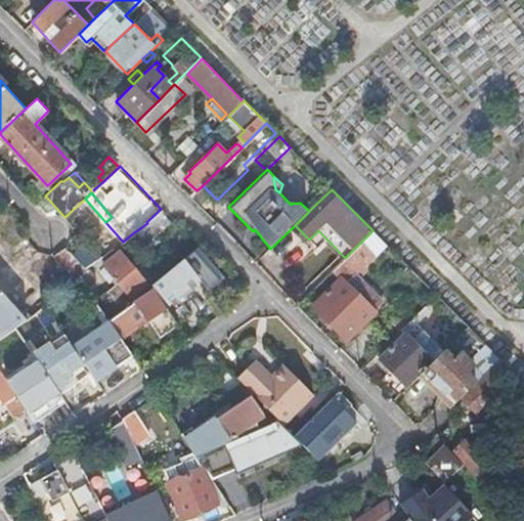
[(172,218),(163,208),(161,209),(146,222),(147,223),(134,232),(142,243),(172,218)]
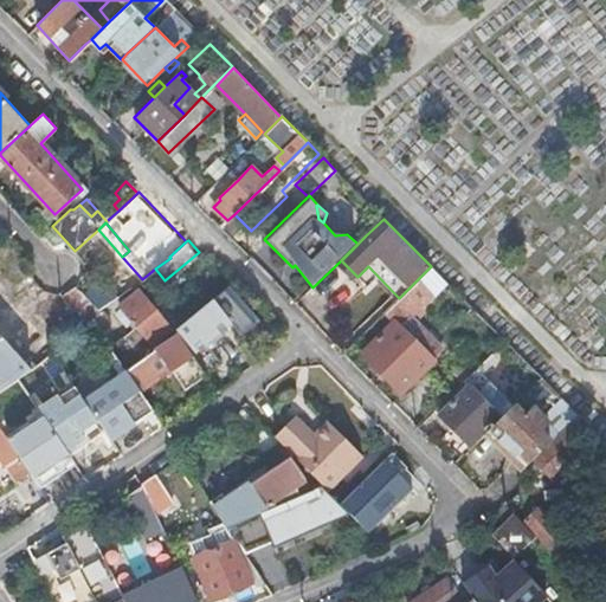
[(429,290),(418,279),(399,298),(385,312),(393,321),(361,353),(401,392),(433,360),(397,322),(429,290)]
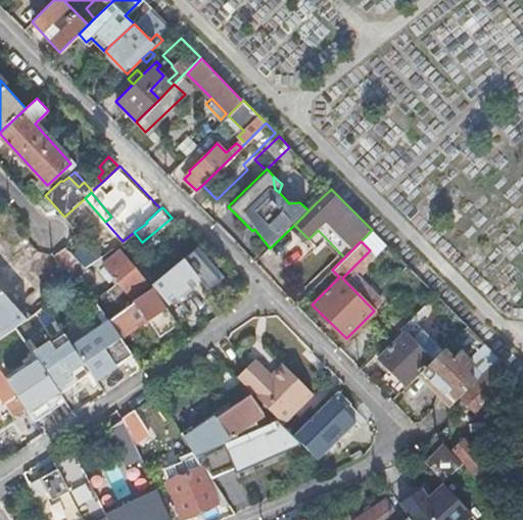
[(0,272),(0,273),(13,262),(0,246),(0,272)]
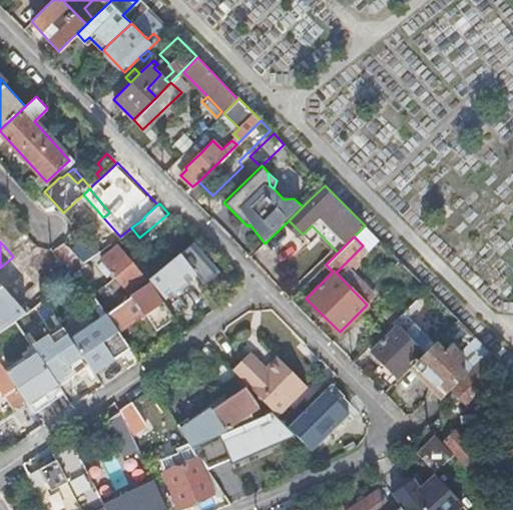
[(75,274),(78,271),(84,266),(63,241),(53,248),(75,274)]
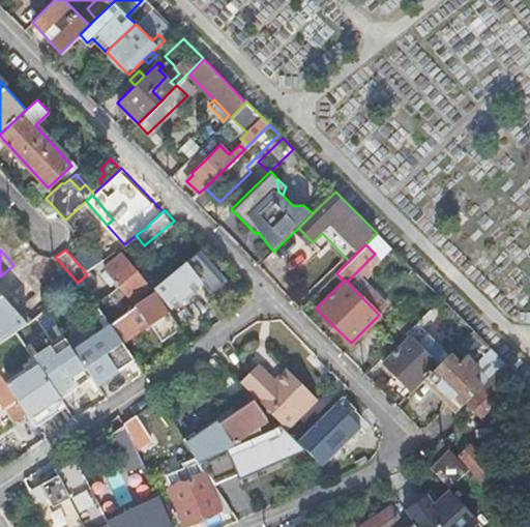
[(100,309),(109,322),(123,311),(120,305),(129,297),(133,301),(150,288),(123,253),(106,267),(119,284),(111,291),(110,290),(96,301),(97,302),(98,303),(100,309)]
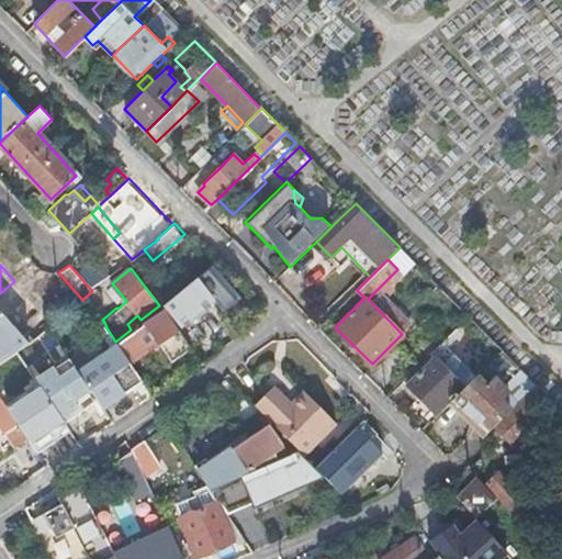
[(165,304),(181,326),(183,324),(215,299),(198,277),(165,304)]
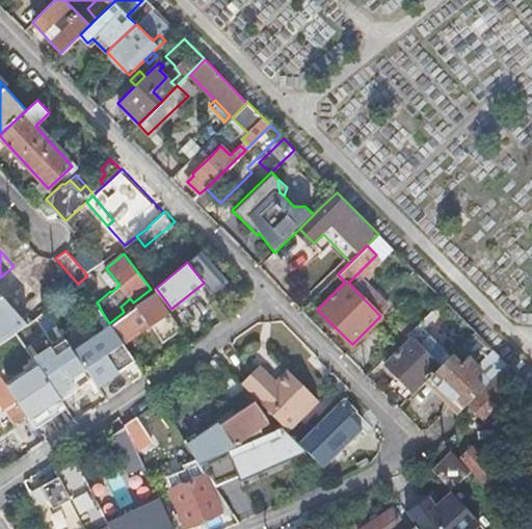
[(0,278),(0,294),(4,299),(12,292),(23,305),(36,292),(14,266),(0,278)]
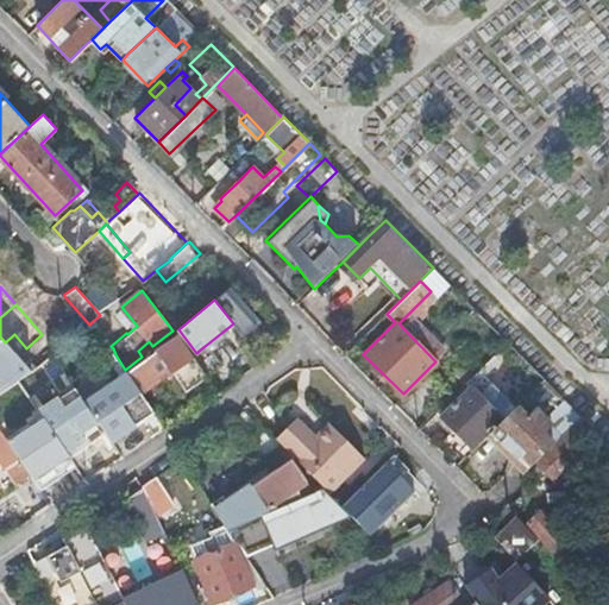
[(93,321),(98,327),(107,319),(104,313),(100,315),(93,321)]
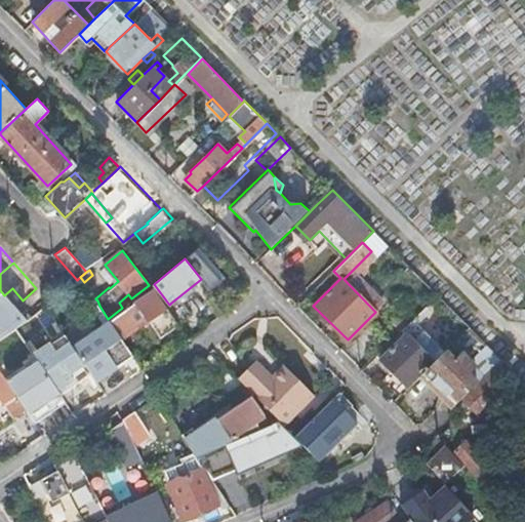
[(161,335),(178,323),(167,306),(154,286),(135,299),(136,302),(112,319),(112,318),(108,320),(109,321),(108,323),(123,343),(131,336),(128,333),(149,319),(161,335)]
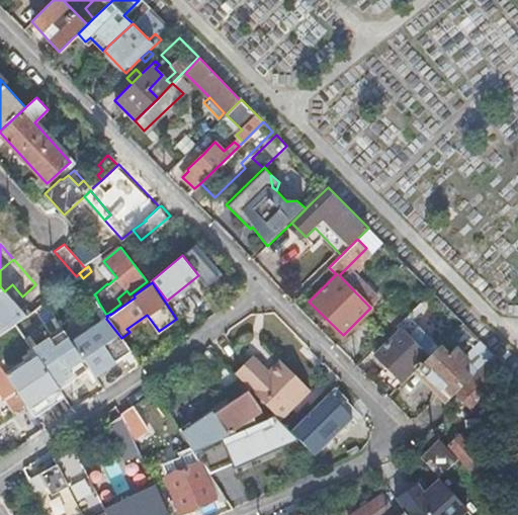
[(25,316),(1,288),(0,288),(0,332),(7,328),(25,316)]
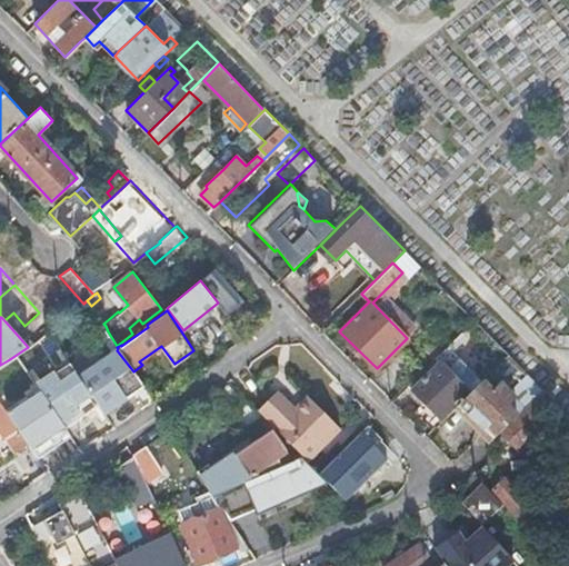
[(488,337),(472,320),(465,328),(480,345),(488,337)]
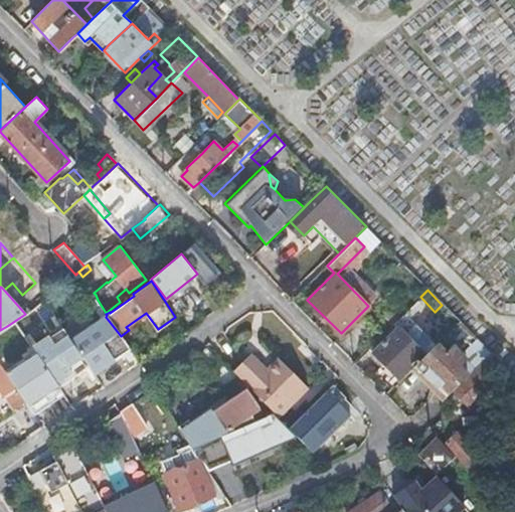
[(20,307),(25,314),(33,308),(45,298),(40,291),(20,307)]
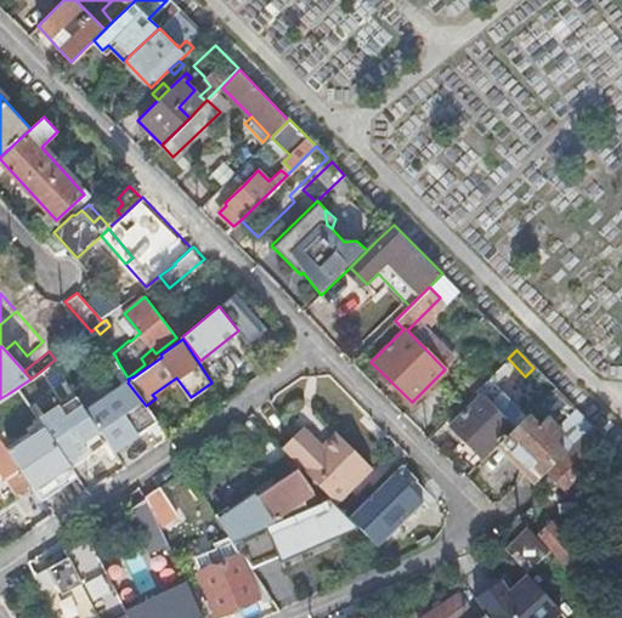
[(116,356),(96,369),(112,393),(128,383),(129,380),(128,379),(128,378),(118,362),(116,356)]
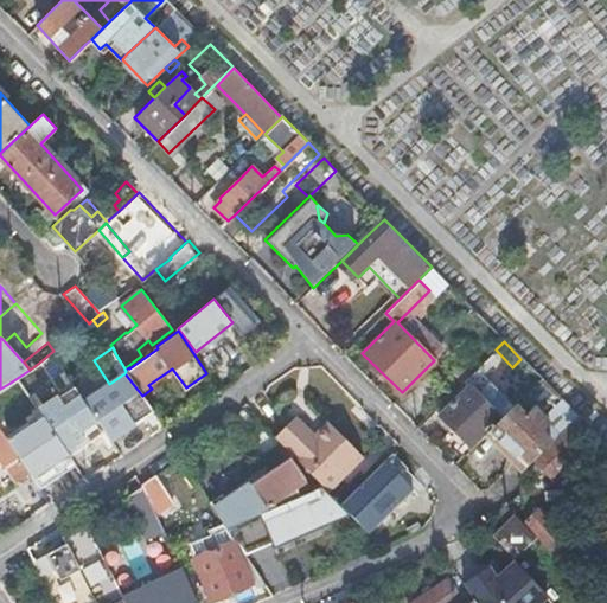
[(193,353),(206,373),(223,363),(216,351),(208,355),(198,350),(196,352),(193,353)]
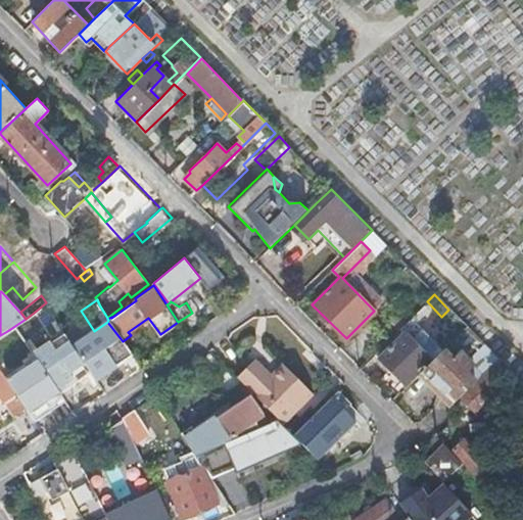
[(46,302),(34,313),(50,336),(54,333),(62,328),(46,302)]
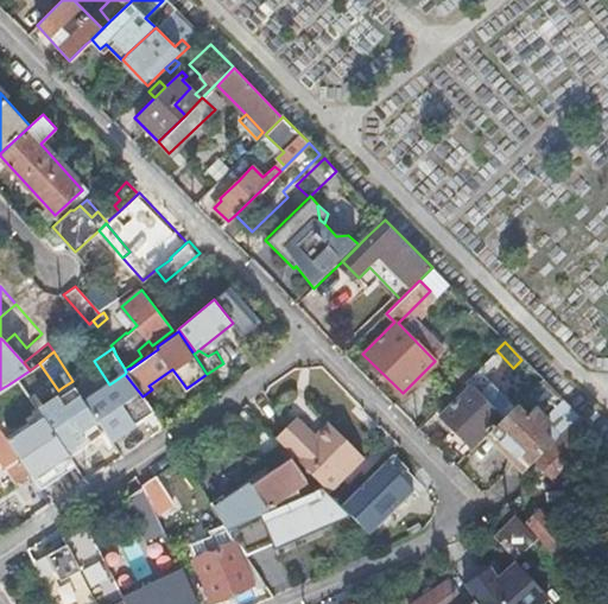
[(455,374),(463,383),(476,370),(468,361),(455,374)]
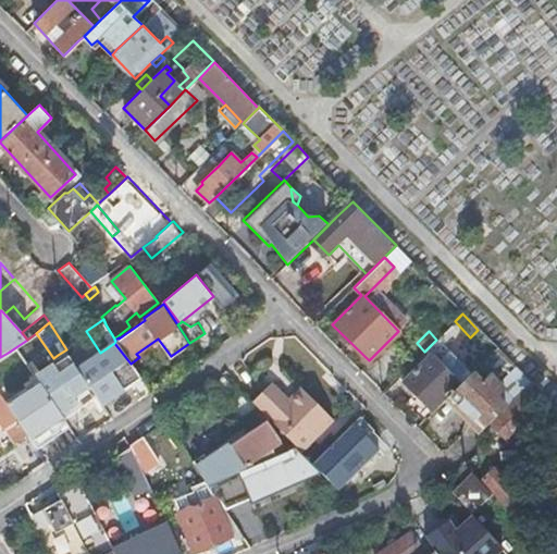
[(102,404),(140,377),(131,364),(114,343),(100,353),(77,367),(100,399),(102,404)]
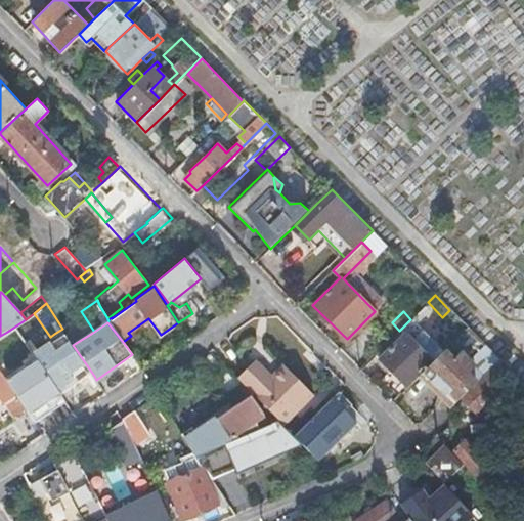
[(0,336),(0,350),(22,336),(15,327),(7,332),(0,336)]
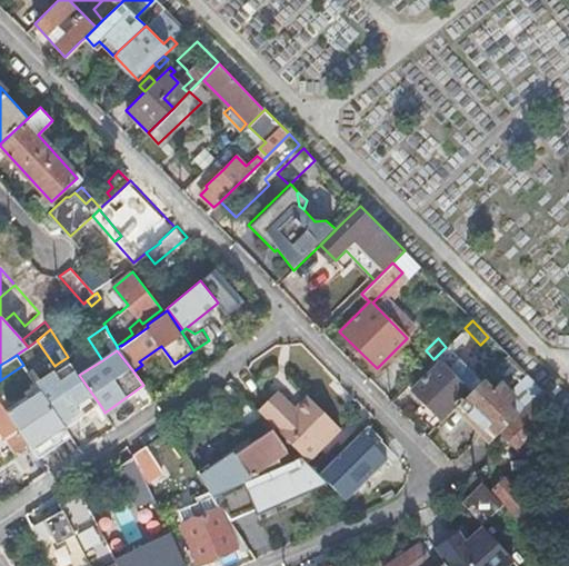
[(77,373),(68,357),(59,363),(70,378),(77,373)]
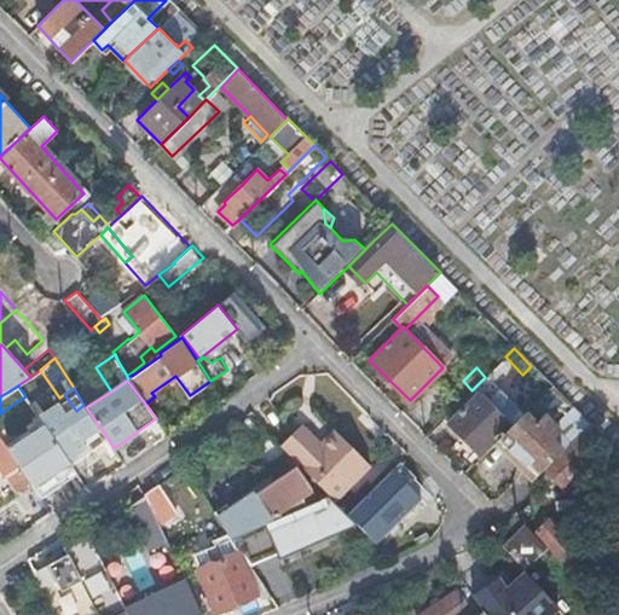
[(479,393),(449,423),(479,453),(510,424),(479,393)]
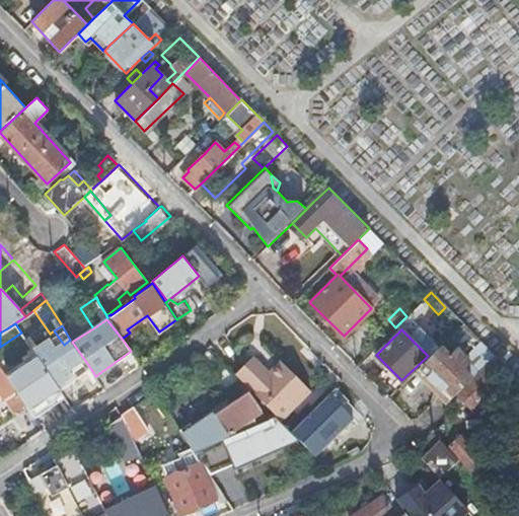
[(60,389),(62,393),(79,382),(93,372),(72,342),(70,340),(64,345),(56,350),(51,342),(45,347),(50,354),(41,361),(60,389)]
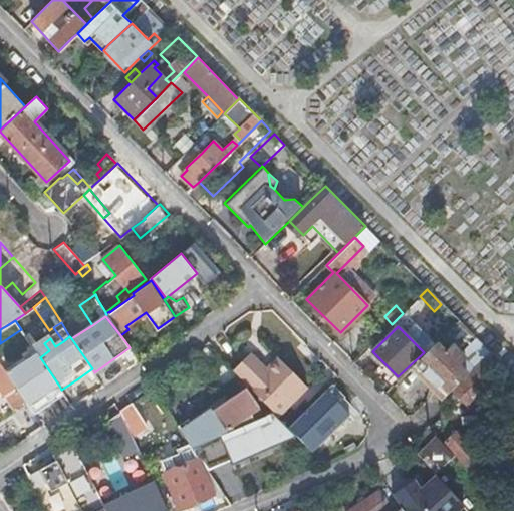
[(32,404),(59,386),(40,357),(30,343),(26,346),(30,352),(8,367),(20,387),(32,404)]
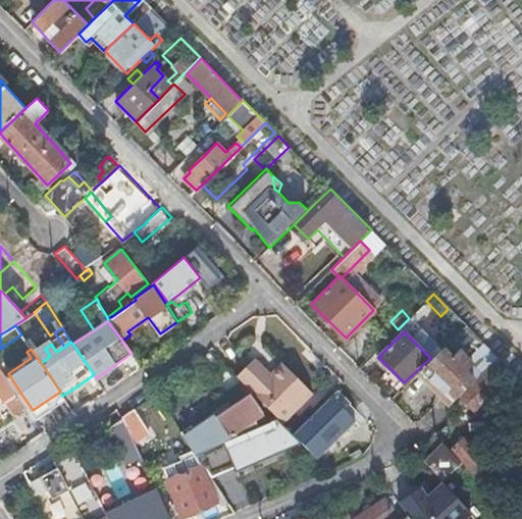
[(451,403),(473,380),(463,370),(471,362),(460,352),(454,356),(453,355),(451,357),(442,349),(420,371),(451,403)]
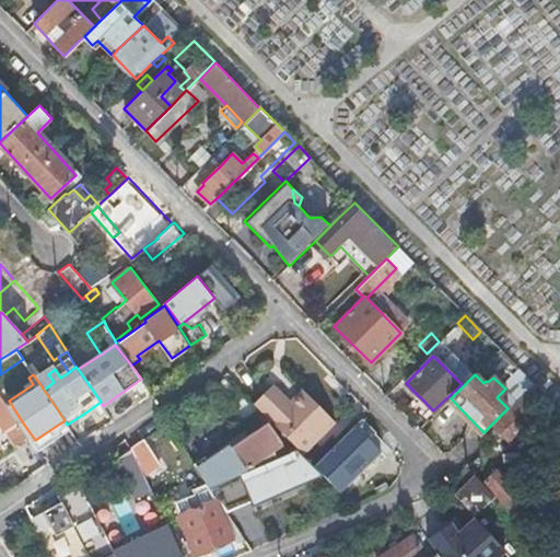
[(559,408),(535,384),(494,427),(501,433),(508,440),(543,404),(559,421),(552,428),(559,434),(559,408)]
